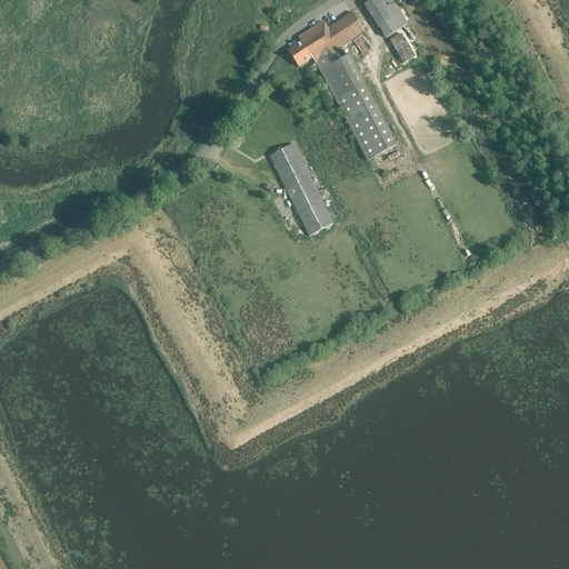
[(386,40),(408,25),(391,0),(372,0),(363,7),(386,40)]
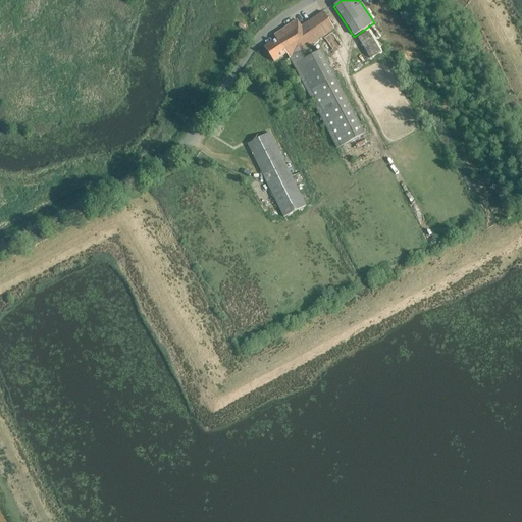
[(303,61),(299,53),(333,30),(322,12),(301,27),(297,20),(273,36),(276,40),(264,48),(273,62),(286,54),(290,59),(294,65),(336,149),(365,134),(321,51),(303,61)]
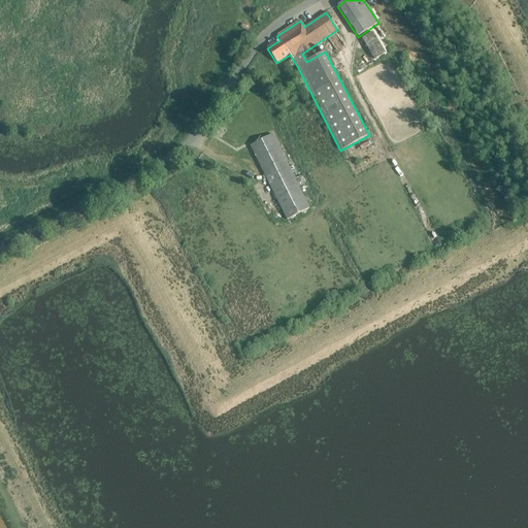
[(309,208),(272,135),(250,145),(269,185),(273,193),(287,220),(309,208)]
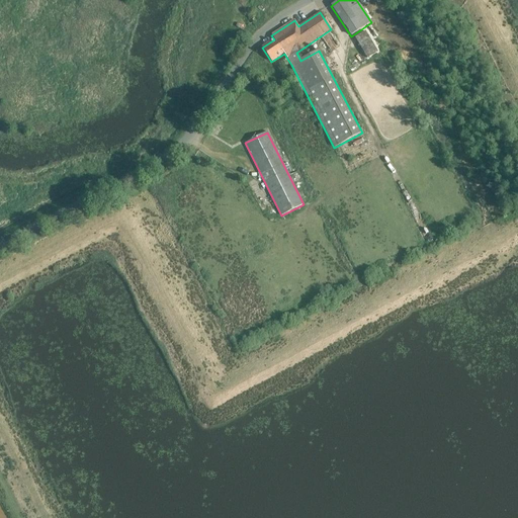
[(384,162),(391,172),(395,169),(387,160),(384,162)]
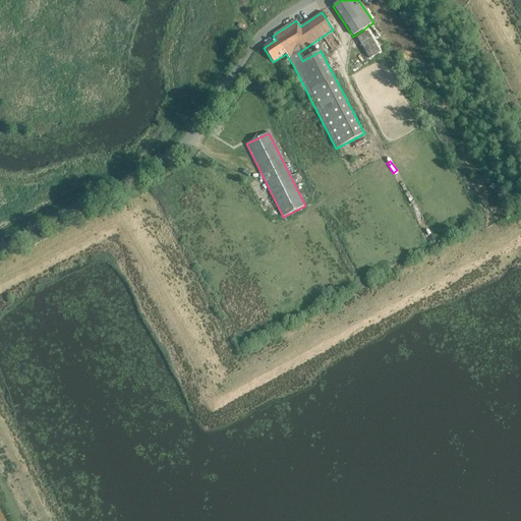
[(264,194),(270,190),(266,182),(259,185),(264,194)]
